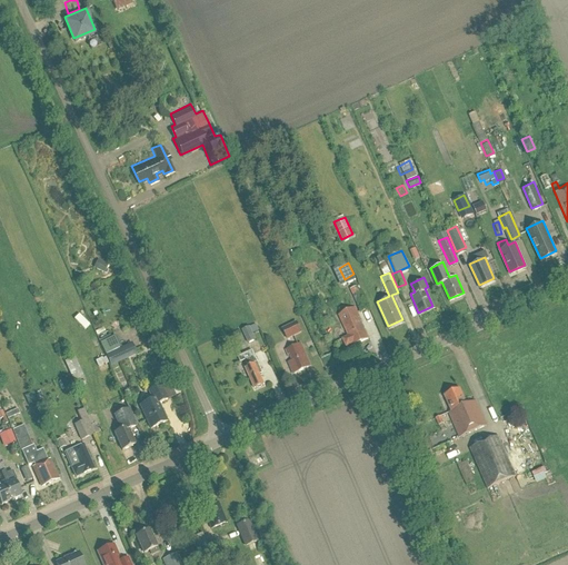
[(366,306),(359,289),(352,291),(359,308),(366,306)]
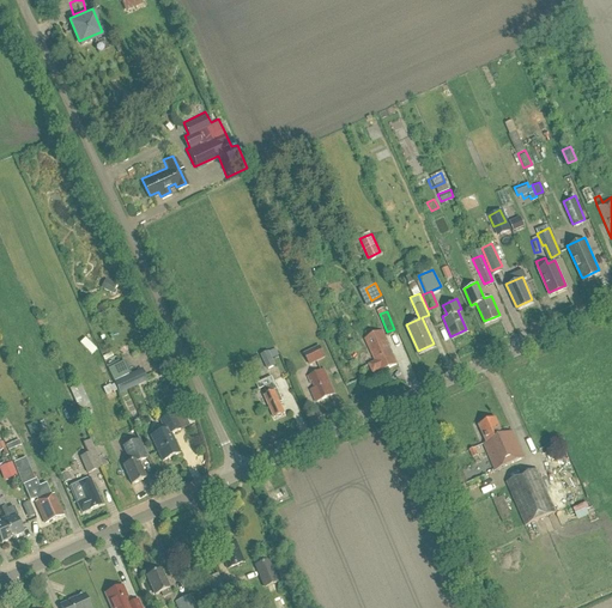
[(369,360),(373,369),(380,366),(380,368),(397,360),(388,341),(389,341),(383,328),(369,334),(375,347),(371,348),(375,358),(369,360)]
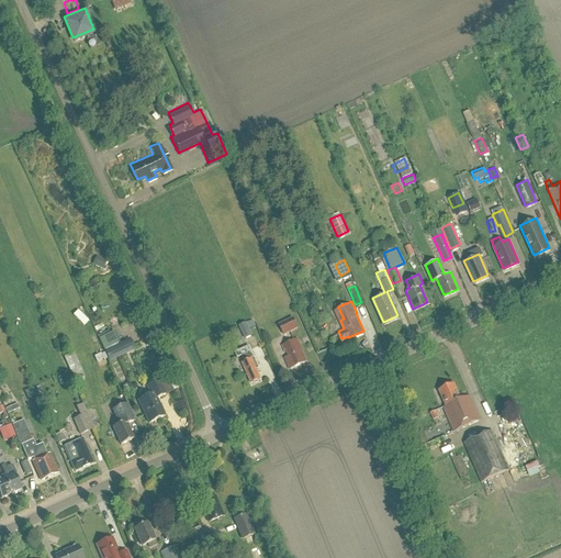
[(277,321),(282,333),(298,324),(291,313),(277,321)]
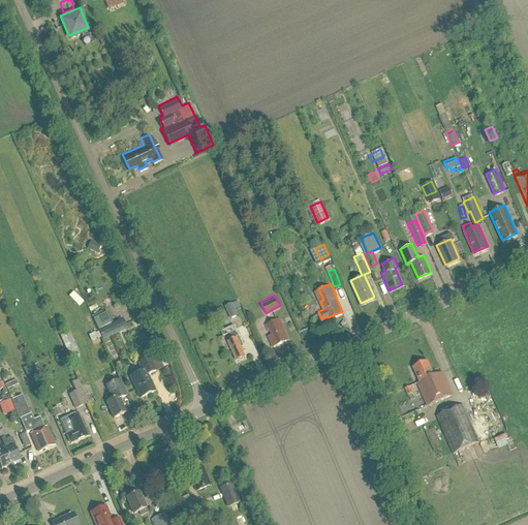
[(230,300),(234,306),(239,303),(237,297),(230,300)]
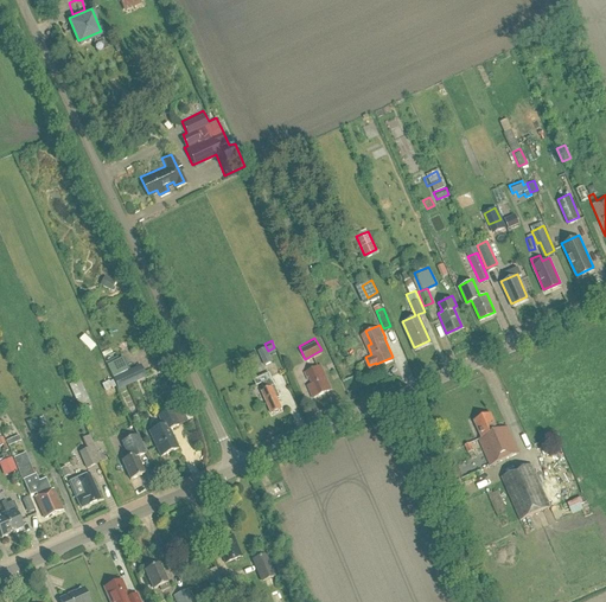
[(255,348),(262,362),(270,357),(265,344),(255,348)]
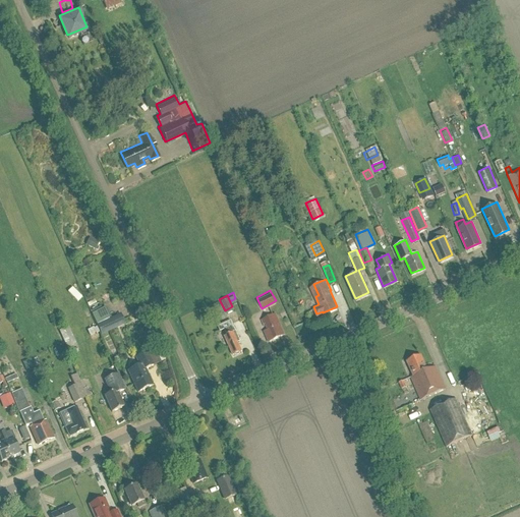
[(107,316),(99,296),(87,300),(100,333),(125,322),(120,310),(107,316)]
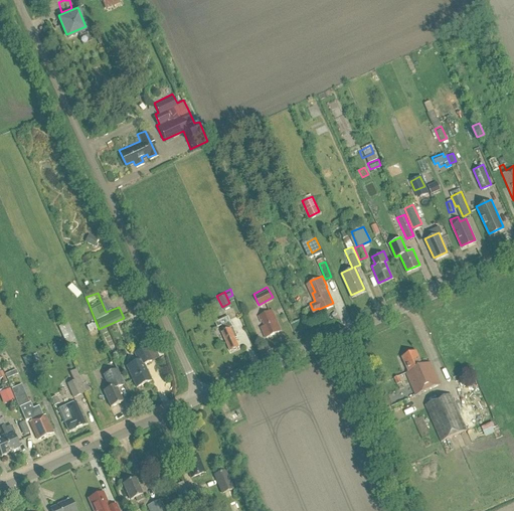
[(262,326),(266,335),(279,329),(270,309),(258,315),(263,326),(262,326)]
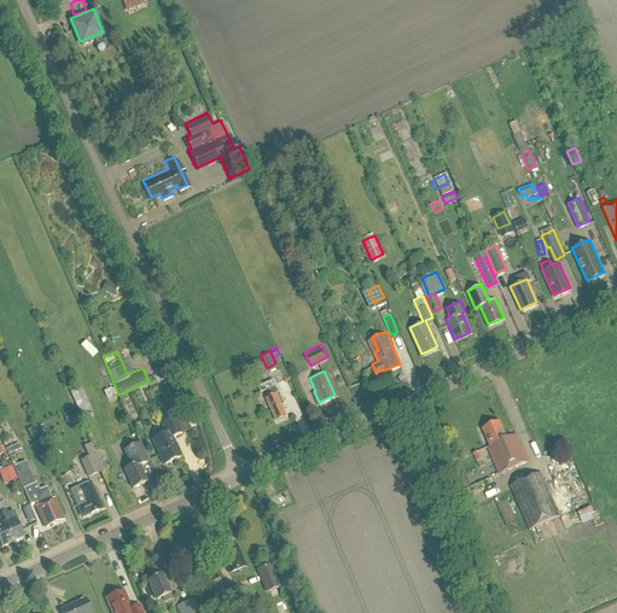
[(266,396),(277,419),(286,414),(281,403),(283,402),(278,389),(273,378),(257,384),(260,390),(265,387),(267,393),(269,392),(269,395),(266,396)]
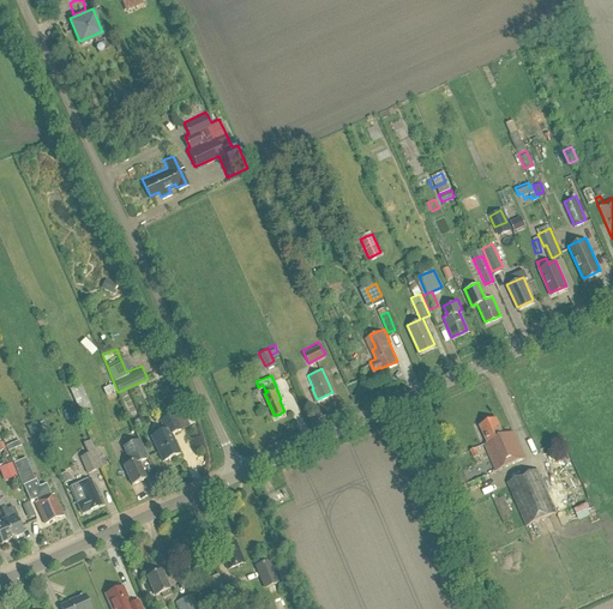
[(186,405),(158,418),(163,428),(149,434),(161,459),(179,451),(170,432),(193,421),(186,405)]
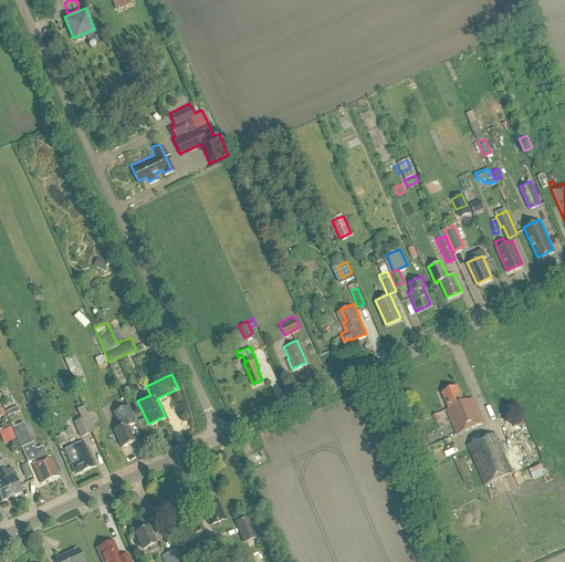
[(446,409),(457,434),(484,422),(473,397),(467,399),(460,385),(451,388),(449,388),(446,389),(446,392),(443,392),(450,407),(446,409)]
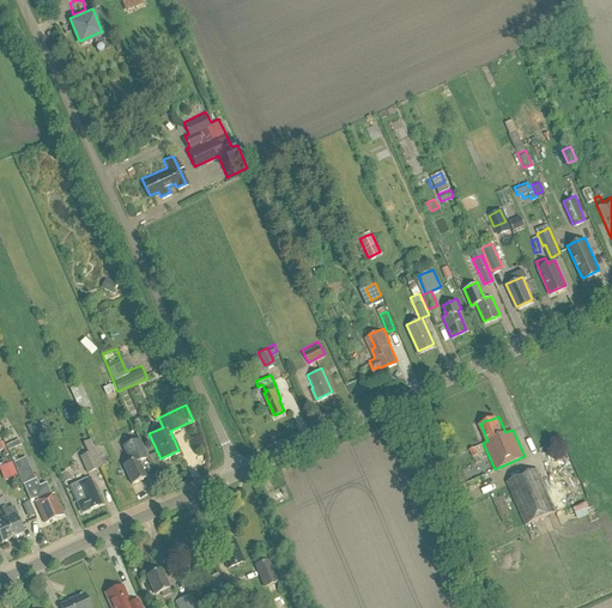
[(11,458),(20,481),(34,475),(17,437),(4,443),(11,458)]
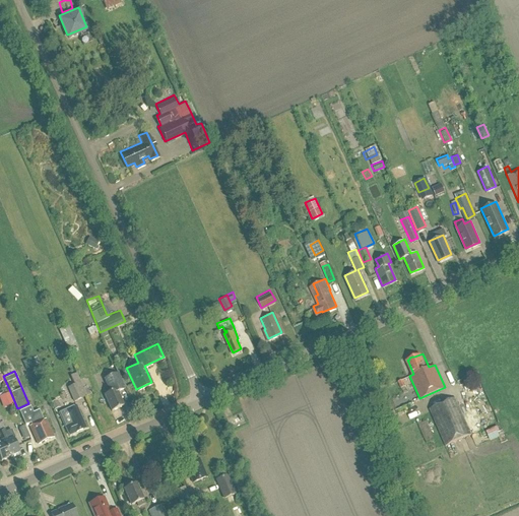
[(124,386),(117,371),(105,376),(110,389),(104,392),(111,408),(123,403),(117,389),(124,386)]
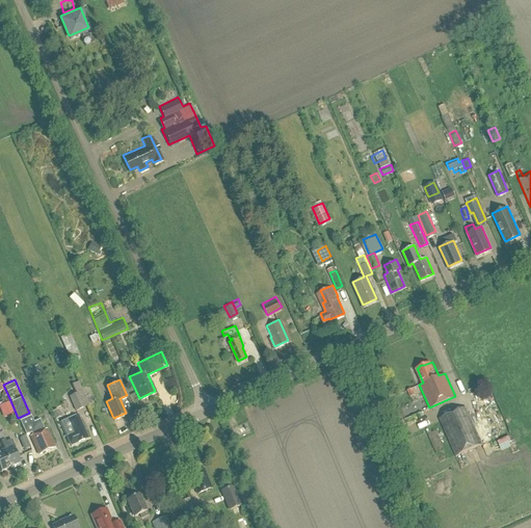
[(404,389),(407,395),(413,393),(409,386),(404,389)]
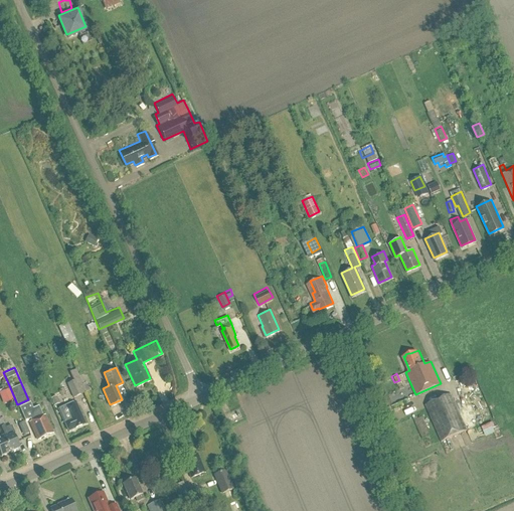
[(81,391),(75,377),(65,381),(72,395),(81,391)]
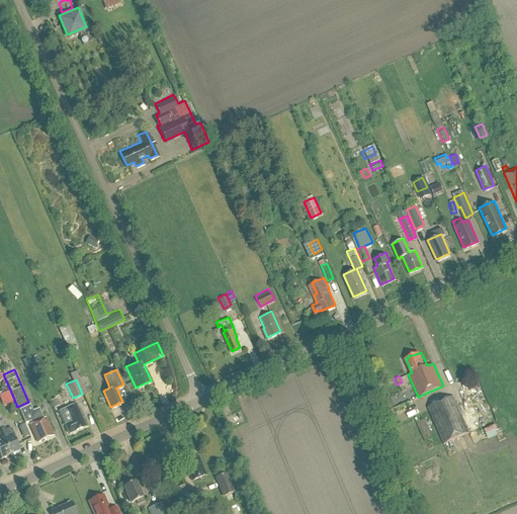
[(3,407),(12,404),(8,394),(0,397),(0,399),(3,407)]
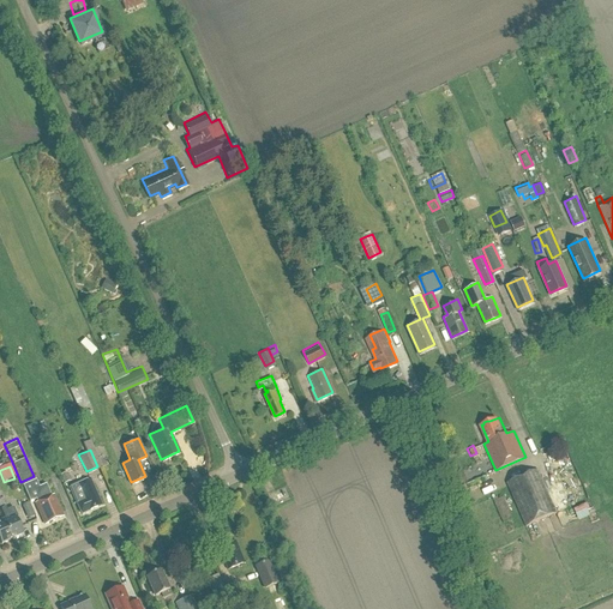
[(508,483),(526,526),(554,513),(536,471),(508,483)]
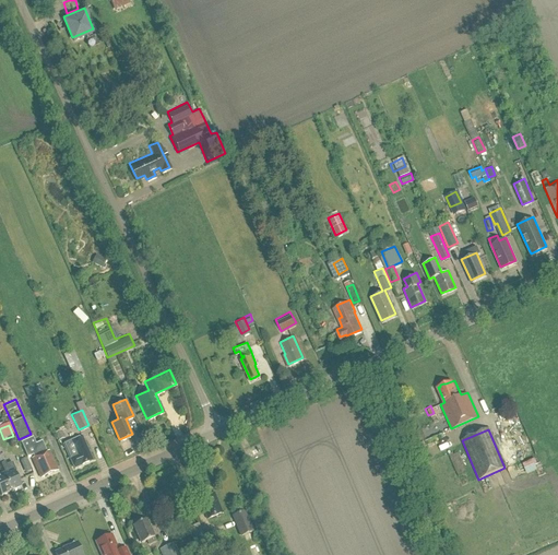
[(35,441),(32,434),(21,439),(27,455),(32,451),(34,456),(31,457),(39,475),(56,468),(47,449),(45,450),(40,439),(35,441)]
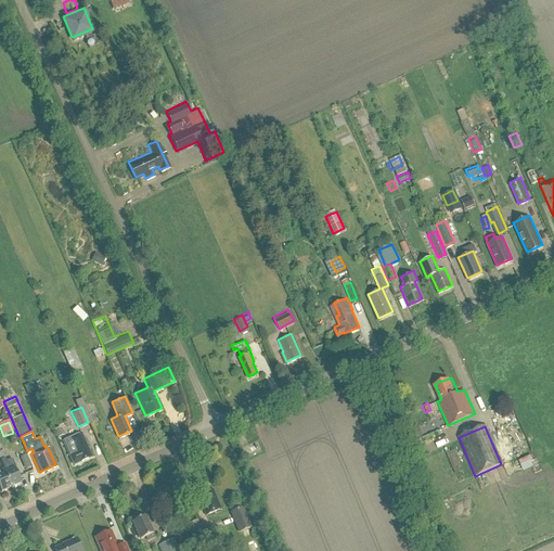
[(90,455),(80,431),(62,439),(73,462),(90,455)]
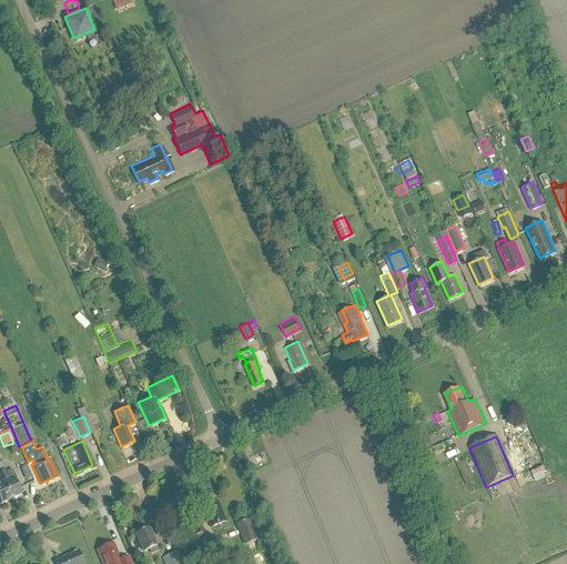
[(472,479),(464,461),(459,463),(457,457),(455,459),(465,481),(472,479)]
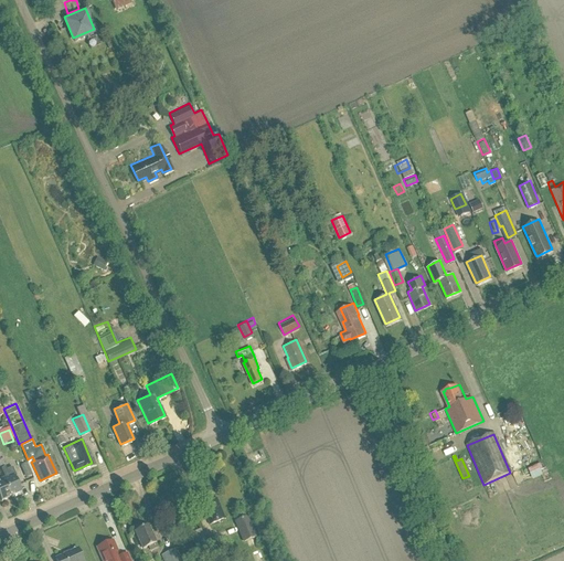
[(4,475),(2,475),(10,494),(20,489),(13,474),(16,474),(11,464),(6,466),(4,464),(0,465),(4,475)]
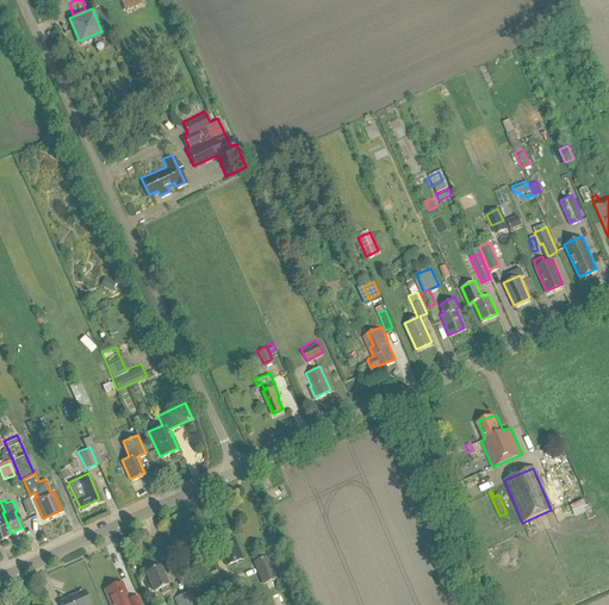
[(0,537),(11,532),(2,512),(0,513),(0,537)]
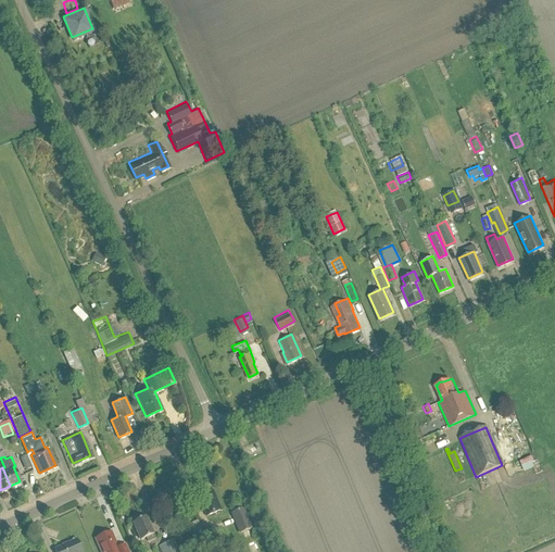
[(219,507),(212,488),(197,494),(204,513),(219,507)]
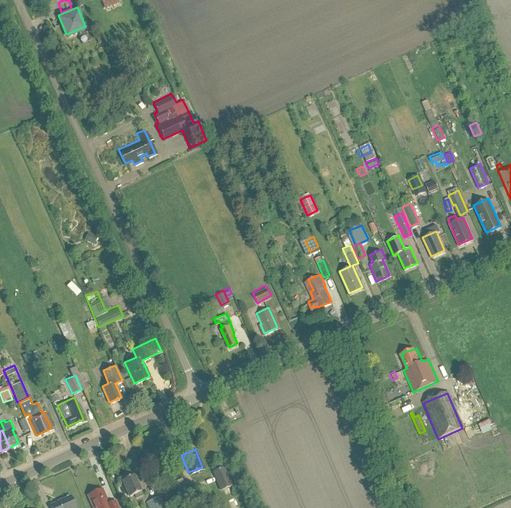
[(231,484),(224,465),(211,469),(218,488),(231,484)]
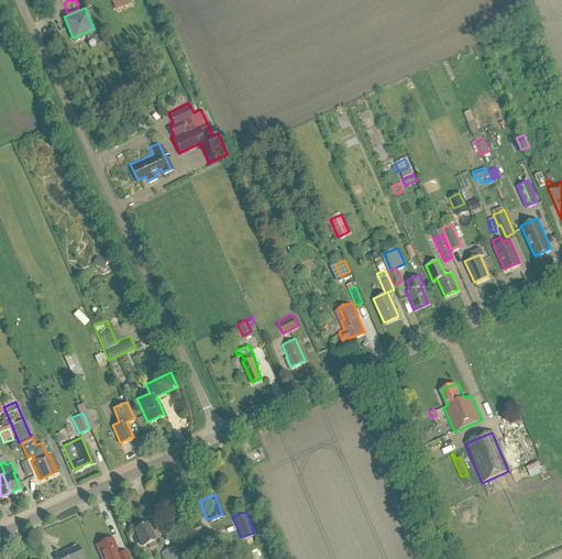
[(156,544),(146,521),(133,527),(141,545),(146,543),(147,547),(156,544)]
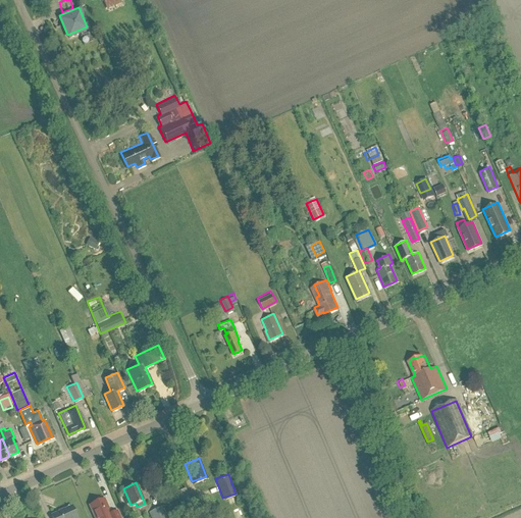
[(109,512),(103,497),(88,503),(94,517),(118,517),(115,509),(109,512)]
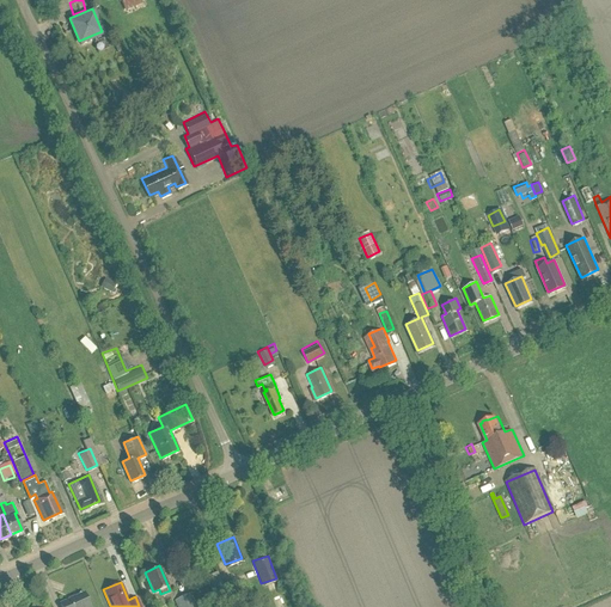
[(83,590),(72,595),(75,606),(89,606),(90,606),(83,590)]
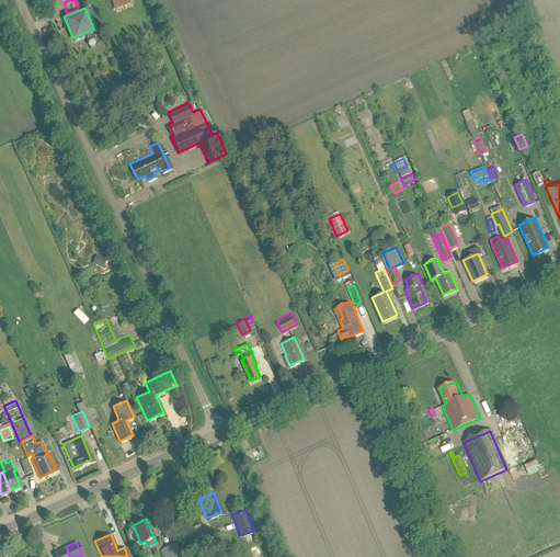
[(179,556),(173,543),(160,547),(164,556),(179,556)]
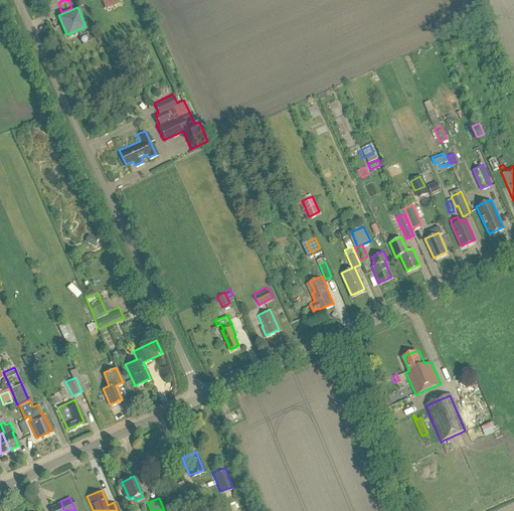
[(63,510),(60,501),(49,506),(51,510),(63,510)]
